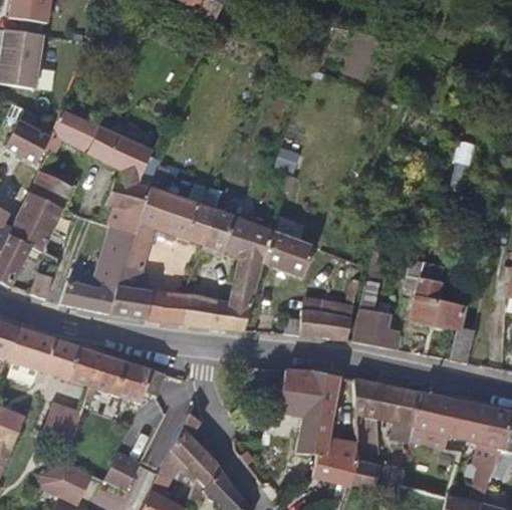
[(11,0),(9,16),(47,20),(50,0),(11,0)]
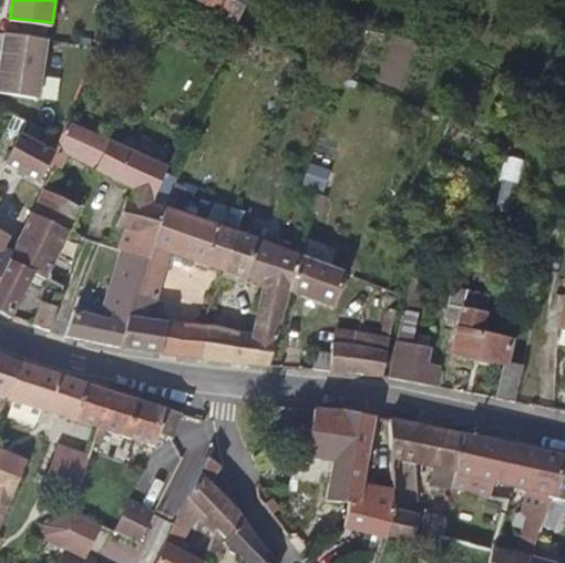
[(193,0),(238,23),(249,0),(193,0)]
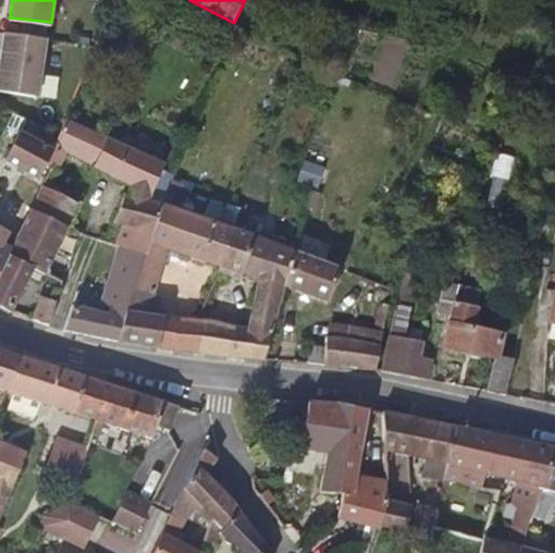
[(47,37),(5,31),(0,71),(0,89),(38,95),(47,37)]
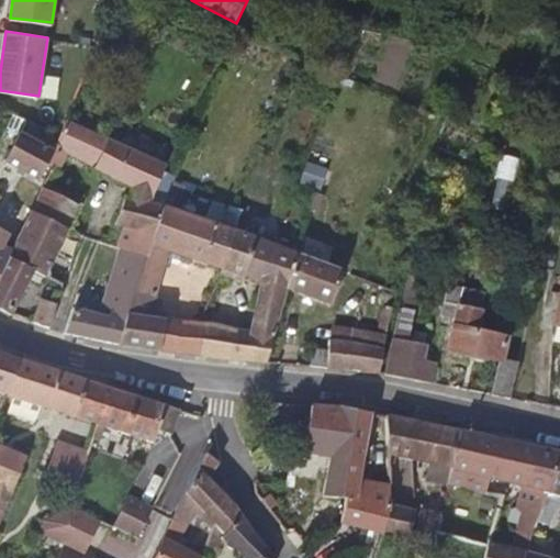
[(26,119),(15,113),(7,131),(19,136),(20,133),(26,119)]
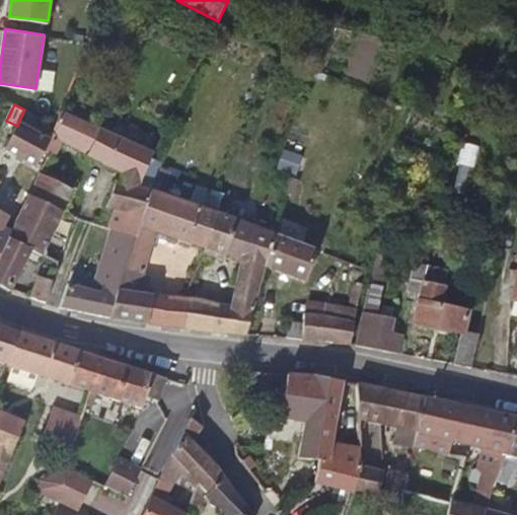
[(62,111),(51,133),(65,140),(89,152),(101,128),(62,111)]
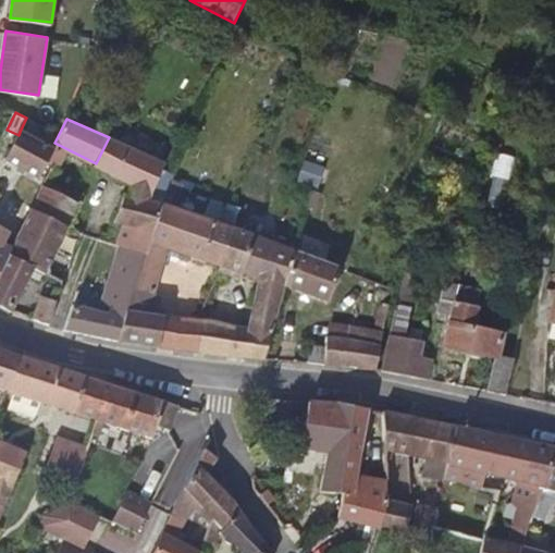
[(53,146),(20,132),(19,135),(11,152),(8,158),(40,174),(48,161),(53,146)]
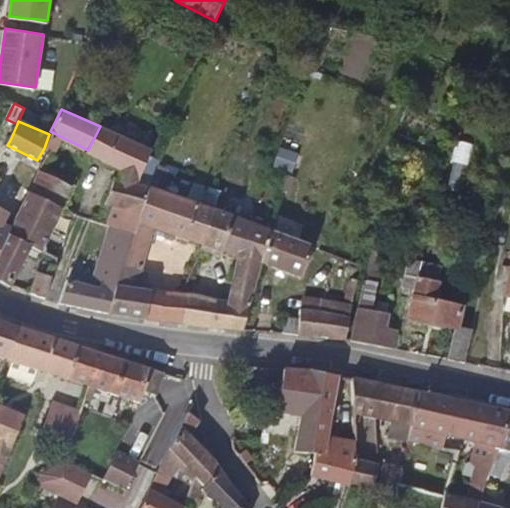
[(100,126),(88,150),(142,176),(154,151),(100,126)]
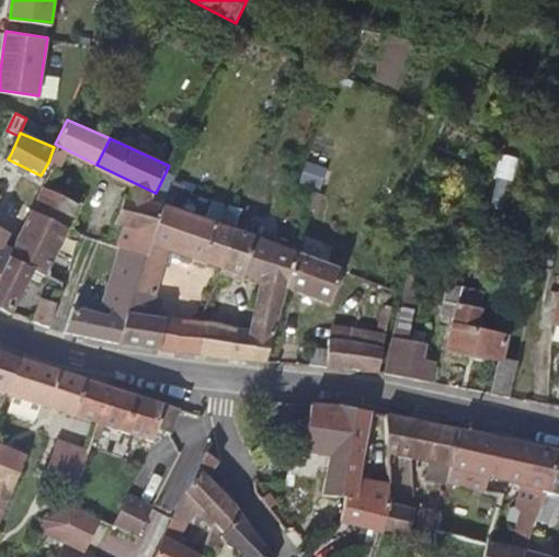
[(55,144),(54,147),(48,162),(57,167),(61,169),(70,151),(55,144)]
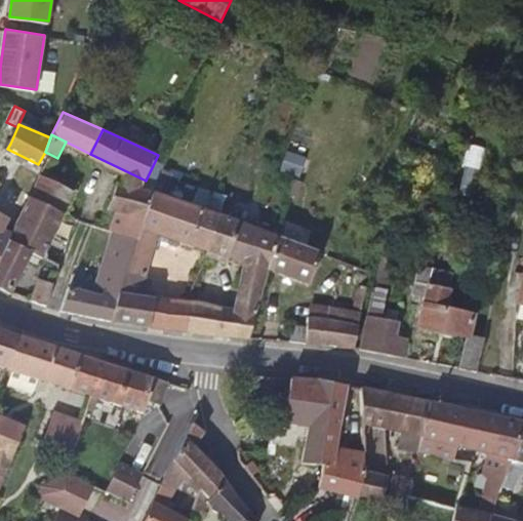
[(483,163),(485,145),(471,143),(469,161),(483,163)]
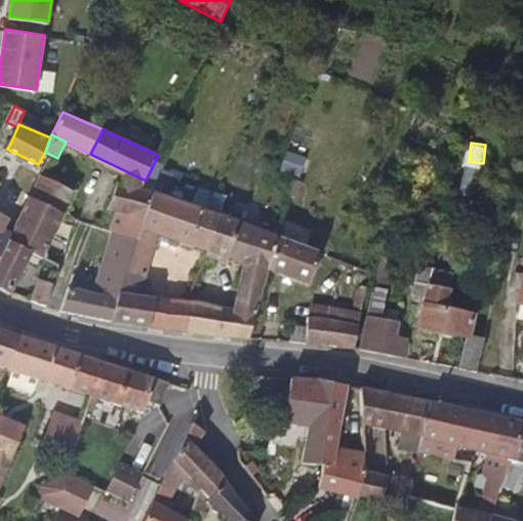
[(77,191),(45,173),(33,198),(66,214),(77,191)]
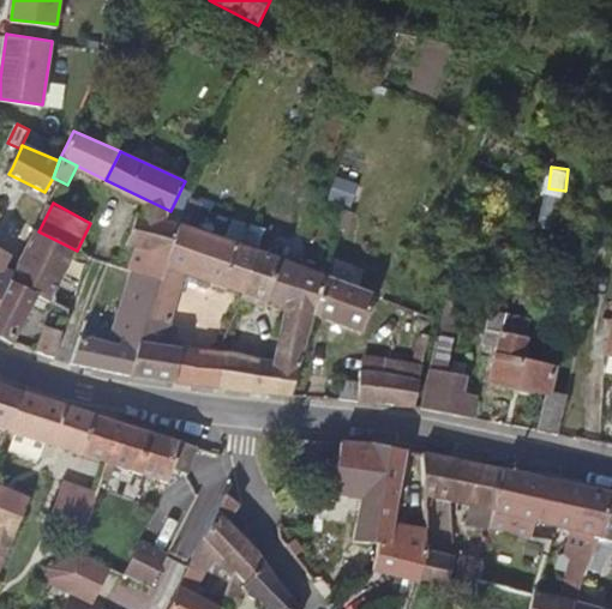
[(181,224),(166,219),(139,211),(127,242),(138,246),(130,269),(141,272),(141,270),(163,277),(181,224)]
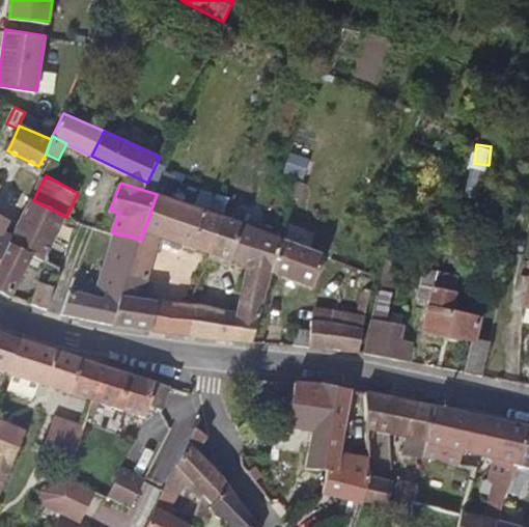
[(0,216),(14,194),(0,186),(0,216)]
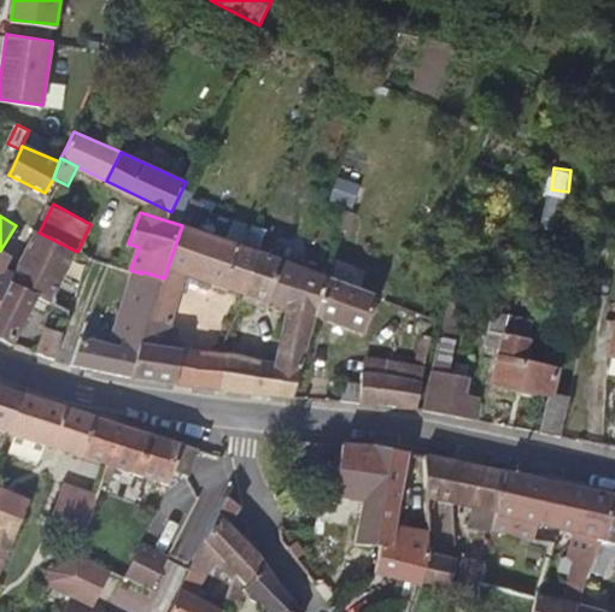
[(262,253),(182,225),(164,278),(152,318),(170,324),(186,275),(247,294),(262,253)]
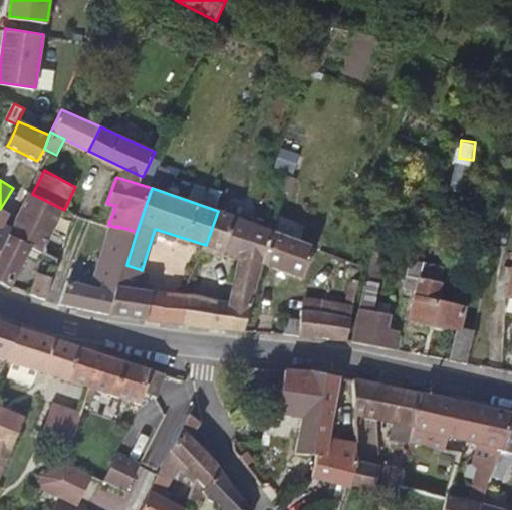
[(32,194),(21,215),(53,229),(64,210),(32,194)]
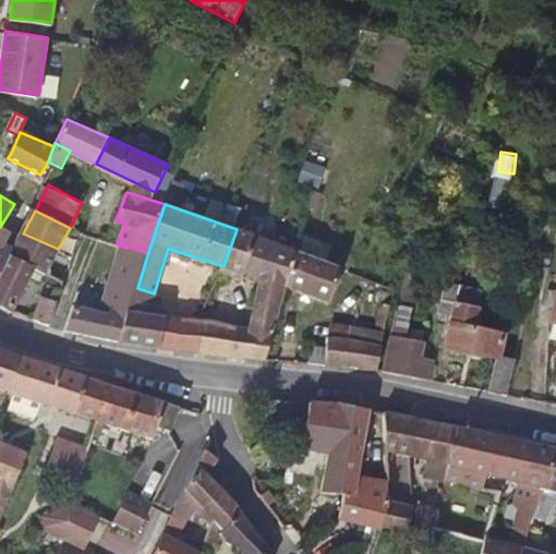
[(295,250),(237,229),(224,266),(263,278),(253,335),(218,324),(198,321),(195,350),(266,360),(287,285),(295,250)]
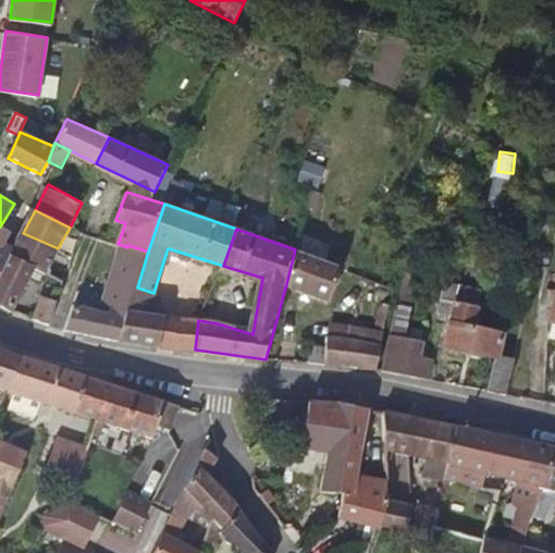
[(23,233),(13,254),(47,269),(58,248),(23,233)]
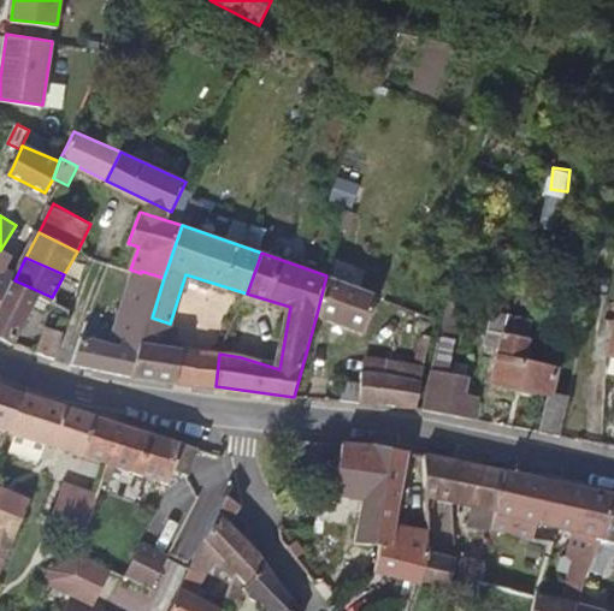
[(152,318),(164,278),(141,271),(141,273),(124,318),(119,344),(80,336),(72,362),(135,375),(141,345),(161,346),(170,324),(152,318)]
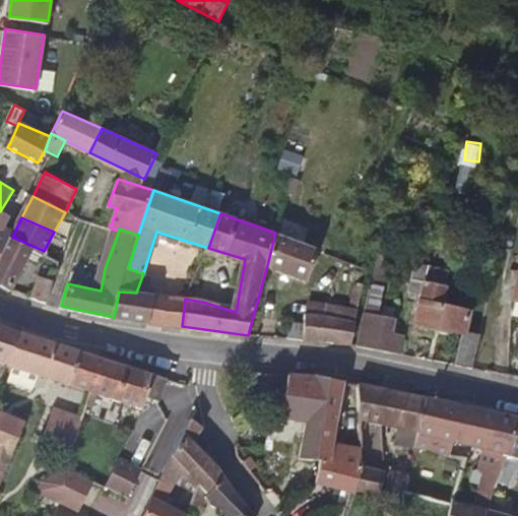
[(455,246),(458,235),(440,230),(437,241),(455,246)]
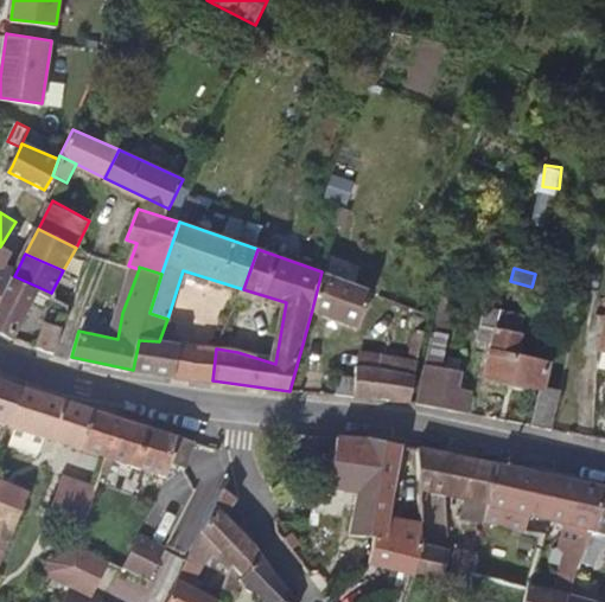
[(103,271),(100,280),(113,285),(116,277),(103,271)]
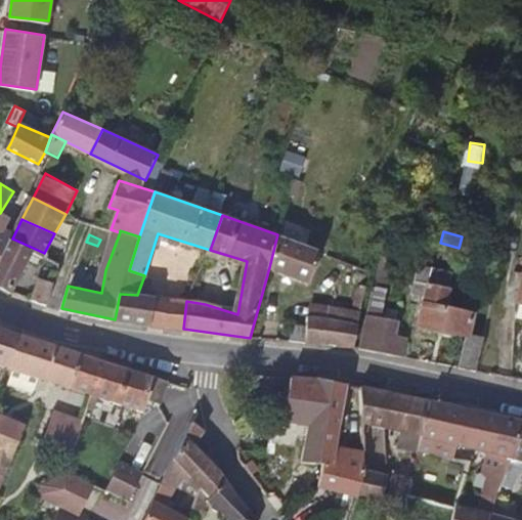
[(320,250),(277,234),(269,267),(309,280),(320,250)]
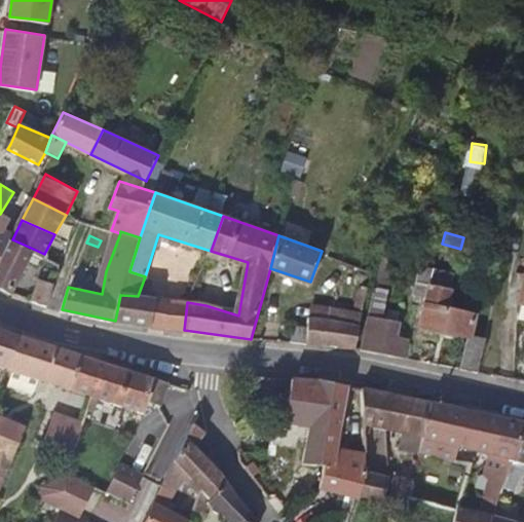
[(12,239),(0,261),(0,285),(12,292),(30,258),(40,263),(44,254),(12,239)]
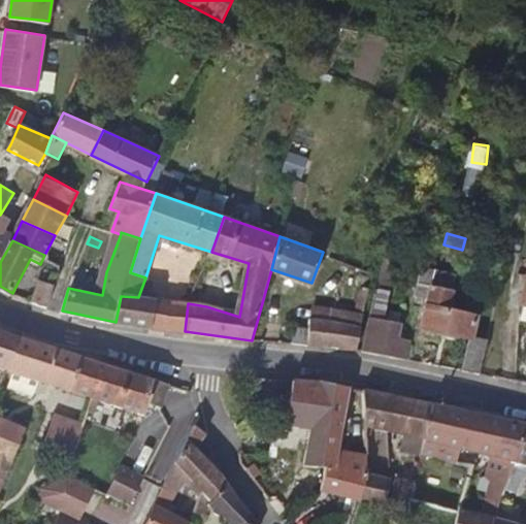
[(60,262),(56,260),(53,269),(61,272),(60,262)]
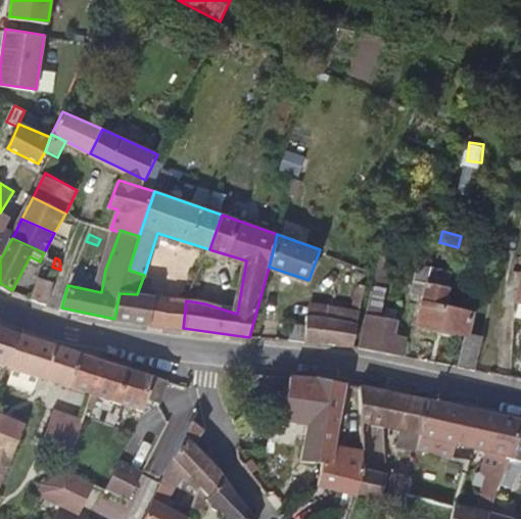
[(464,335),(457,366),(475,369),(482,336),(465,332),(469,311),(445,303),(453,271),(430,266),(419,323),(464,335)]
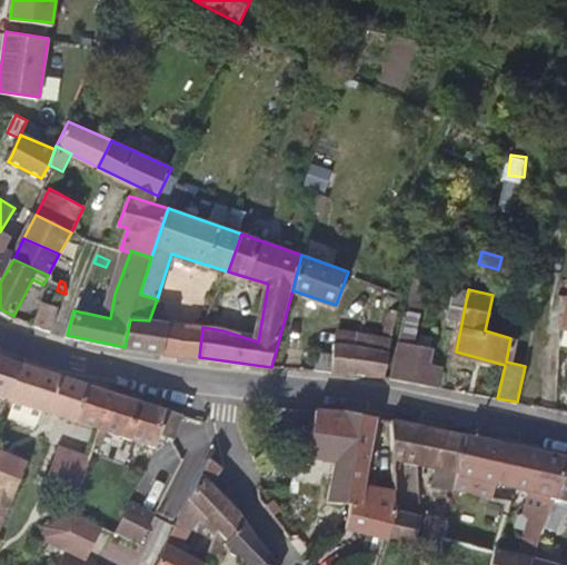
[(47,301),(37,324),(52,329),(60,307),(47,301)]
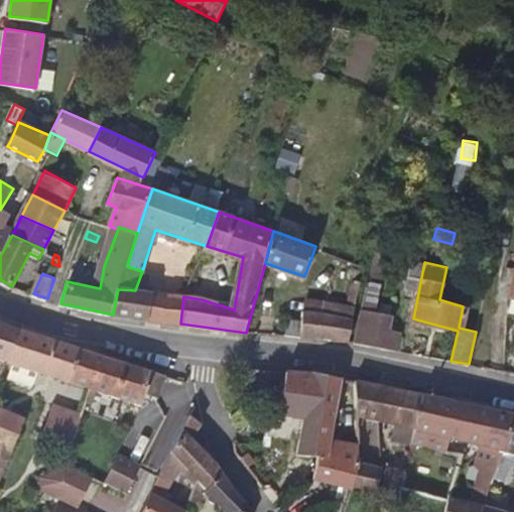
[(355,278),(349,305),(358,306),(363,279),(355,278)]
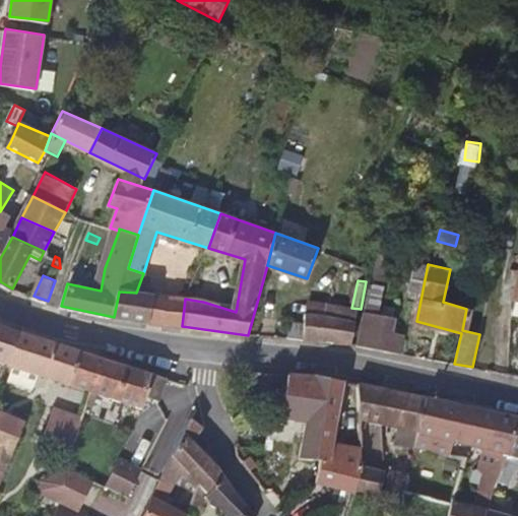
[(373,281),(367,310),(378,314),(380,314),(386,285),(373,281)]
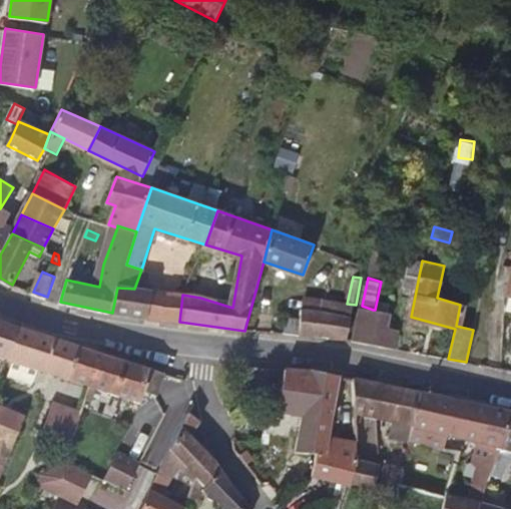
[(117,288),(112,313),(148,318),(152,293),(134,289),(117,288)]
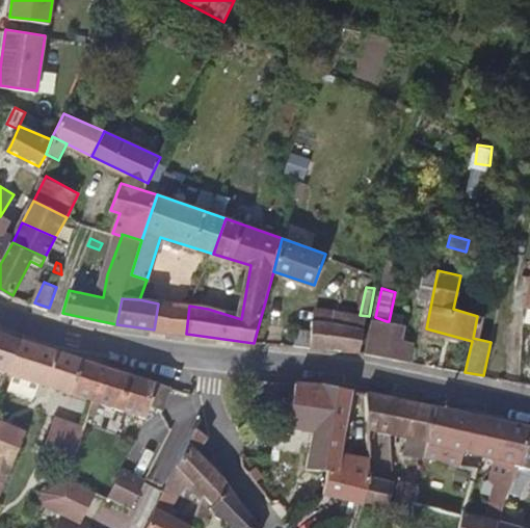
[(186,334),(189,306),(158,304),(154,330),(186,334)]
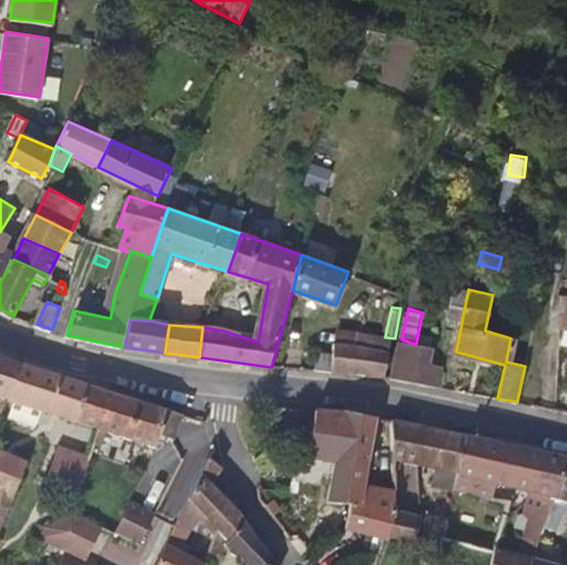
[(347,331),(341,345),(391,350),(395,338),(385,337),(347,331)]
